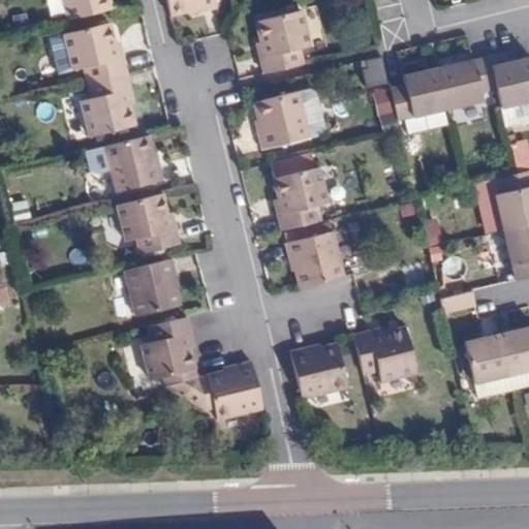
[(63,0),(68,20),(111,8),(109,0),(63,0)]
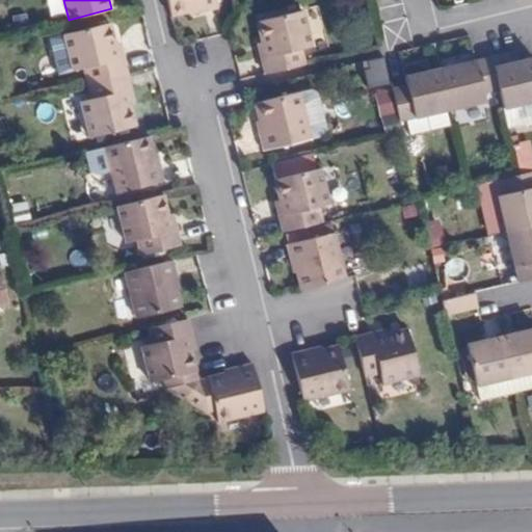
[(166,0),(170,16),(188,10),(202,7),(203,12),(216,8),(214,0),(166,0)]
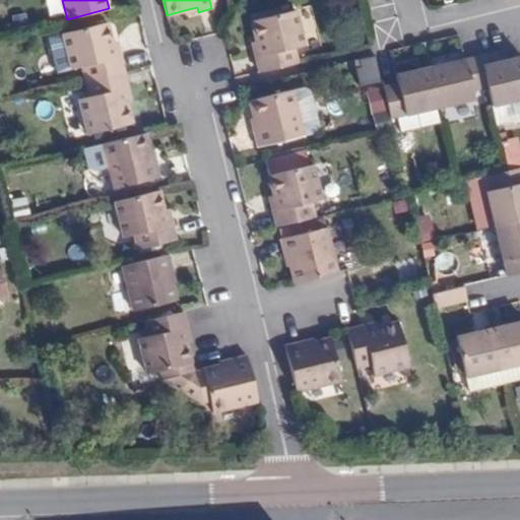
[(197,7),(184,10),(184,15),(198,12),(197,7)]
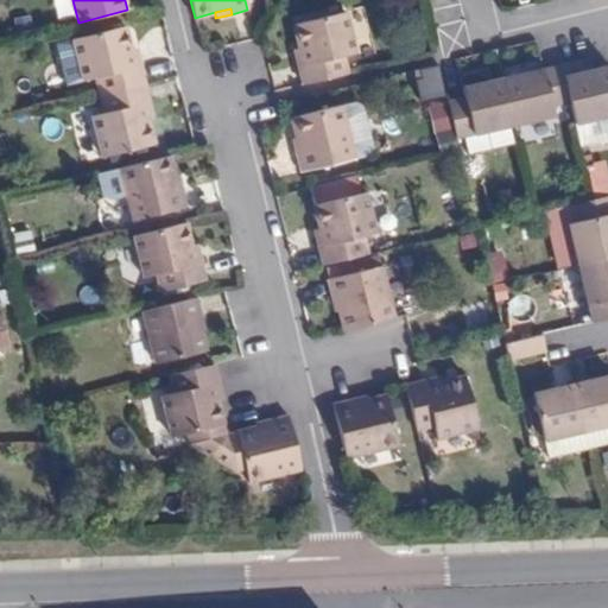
[(303,84),(347,73),(343,56),(354,52),(344,12),(296,25),(299,45),(304,64),(298,65),(303,84)]
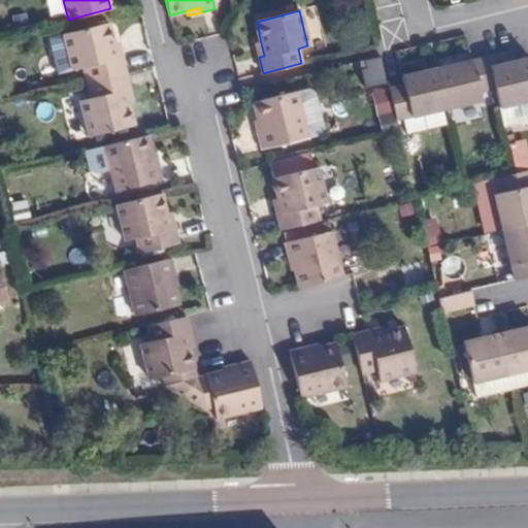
[(89,81),(127,72),(124,57),(118,58),(114,43),(108,24),(65,34),(73,69),(86,66),(89,81)]
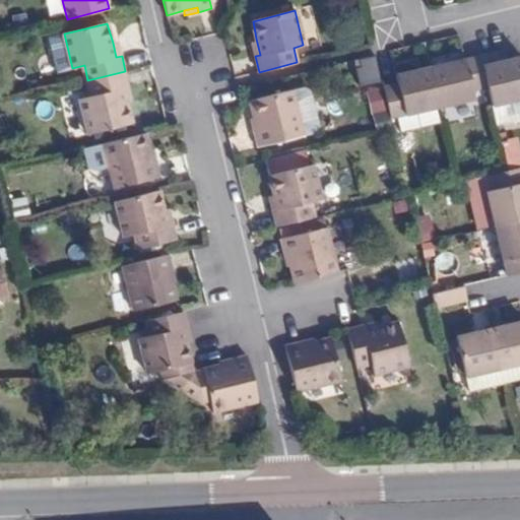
[(260,55),(256,39),(251,42),(255,56),(260,55)]
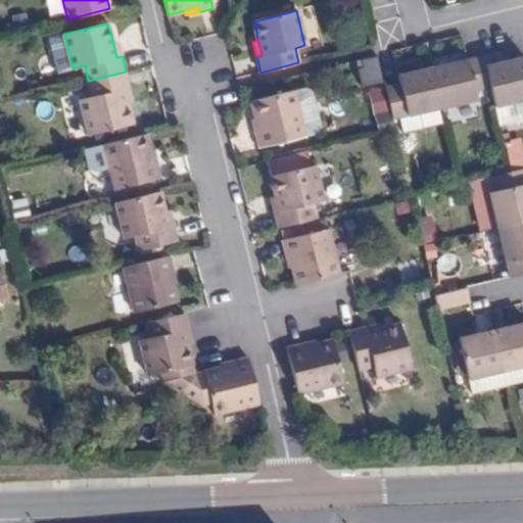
[(116,57),(123,56),(119,42),(113,43),(116,57)]
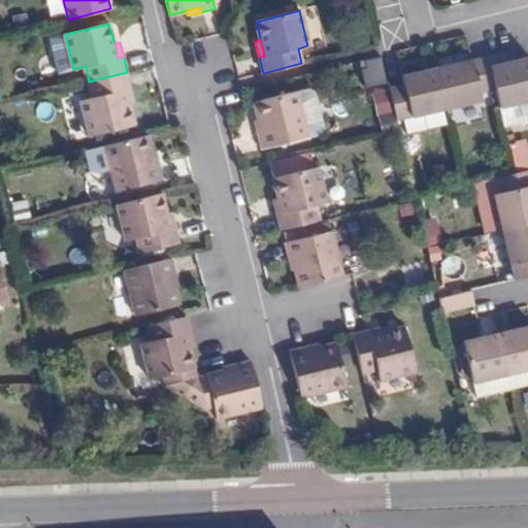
[(502,64),(509,62),(507,51),(504,52),(500,53),(502,64)]
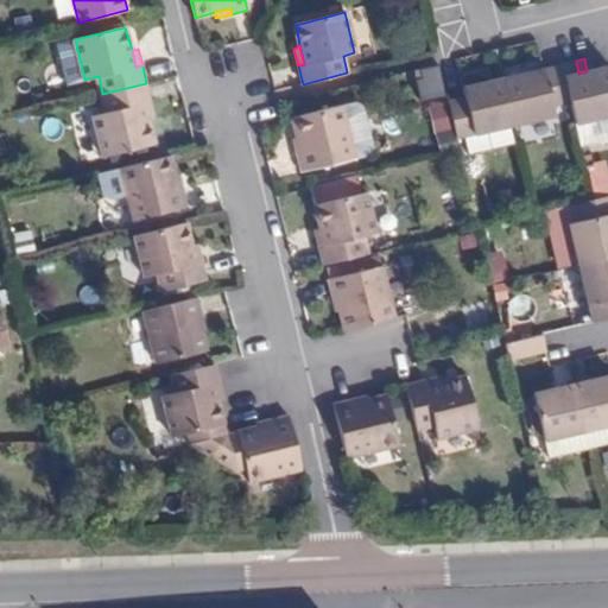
[(607,67),(587,71),(578,74),(576,61),(561,64),(569,100),(575,124),(607,115),(607,67)]
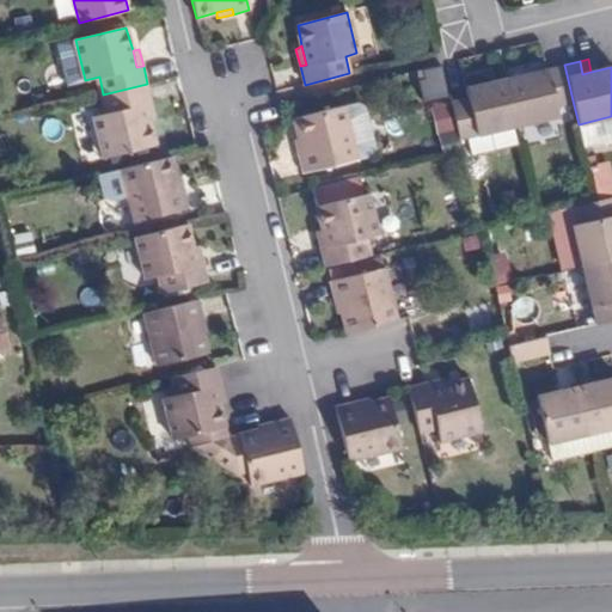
[(557,104),(573,101),(564,65),(506,79),(516,124),(560,114),(557,104)]
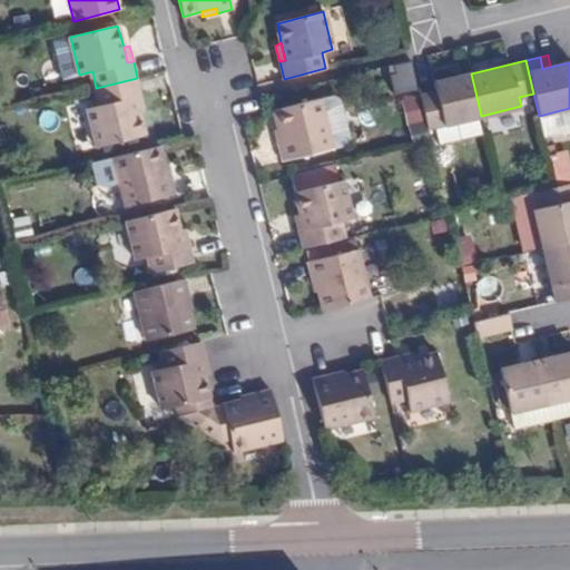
[(451,141),(485,133),(481,116),(471,74),(433,81),(435,91),(419,95),(428,129),(445,126),(451,141)]
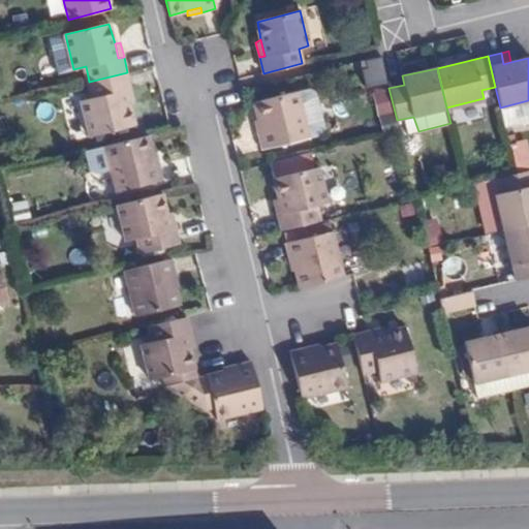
[(131,87),(127,72),(89,82),(92,96),(82,99),(89,134),(133,124),(128,104),(125,89),(131,87)]
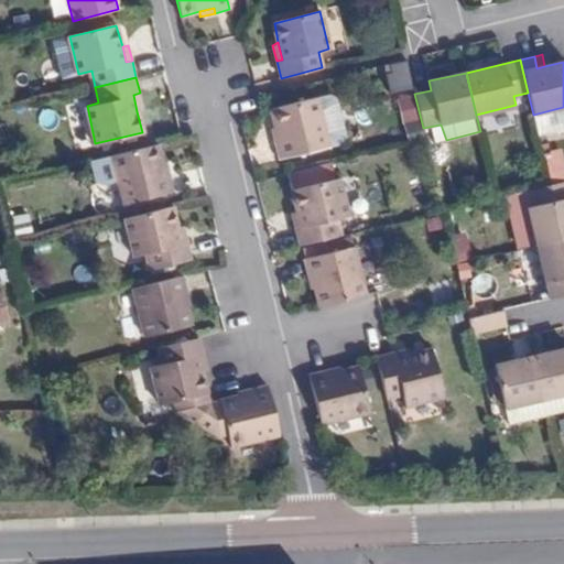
[(143,110),(140,93),(133,95),(137,111),(143,110)]
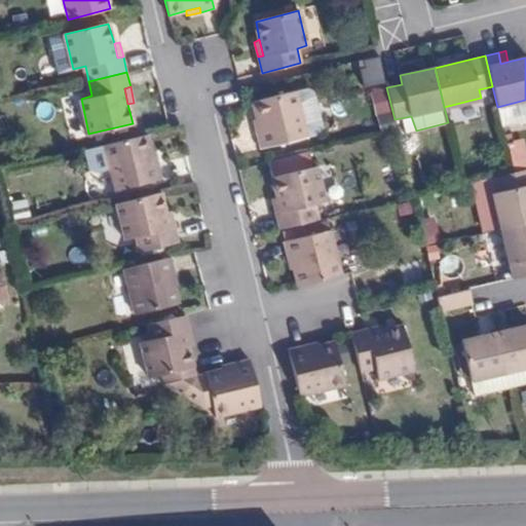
[(253,102),(258,118),(261,132),(255,134),(259,147),(317,133),(321,126),(313,92),(306,88),(253,102)]
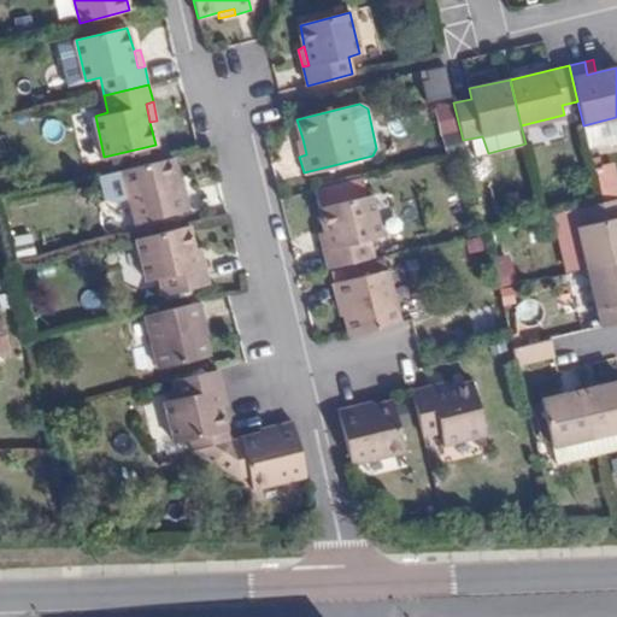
[(454,123),(451,105),(436,110),(441,127),(454,123)]
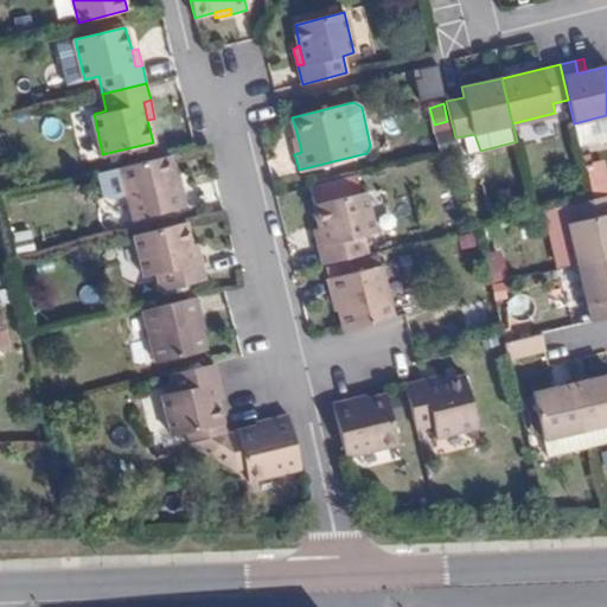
[(606,115),(574,123),(577,139),(606,131),(606,115)]
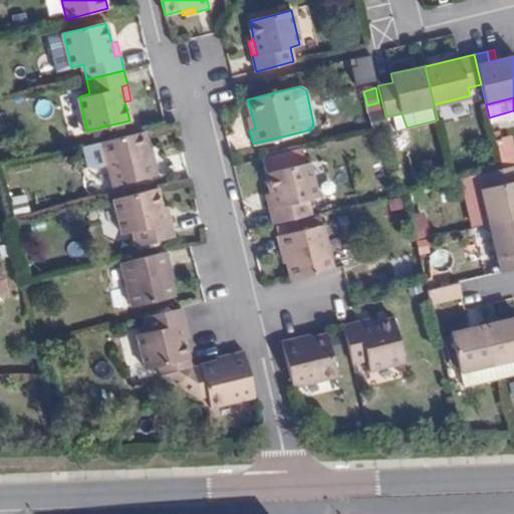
[(255,129),(252,115),(245,117),(249,131),(255,129)]
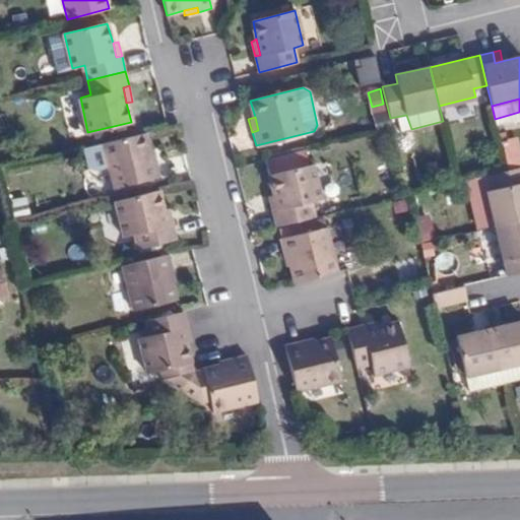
[(497,119),(495,119),(507,171),(519,167),(519,159),(510,163),(502,128),(499,129),(497,119)]
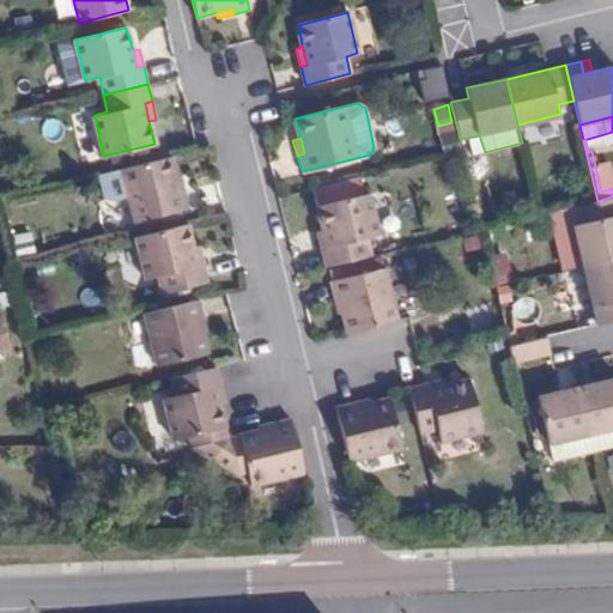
[(178,192),(171,157),(122,169),(135,222),(189,208),(186,189),(178,192)]
